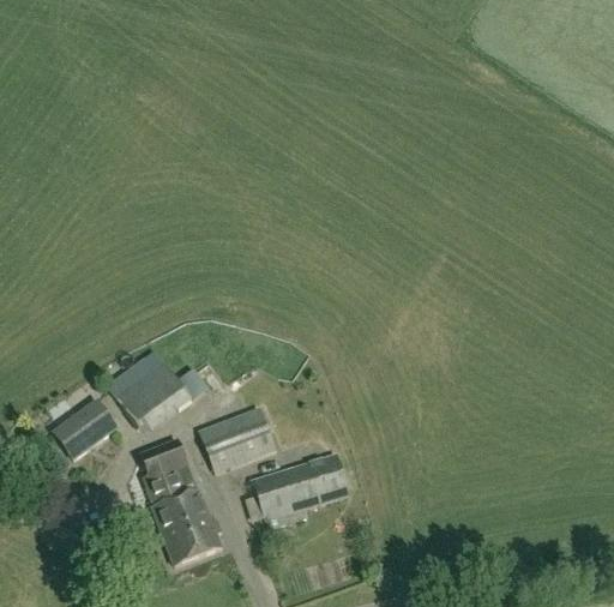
[(175,379),(163,362),(154,349),(106,385),(115,397),(137,426),(173,400),(179,408),(191,400),(209,388),(192,367),(175,379)]
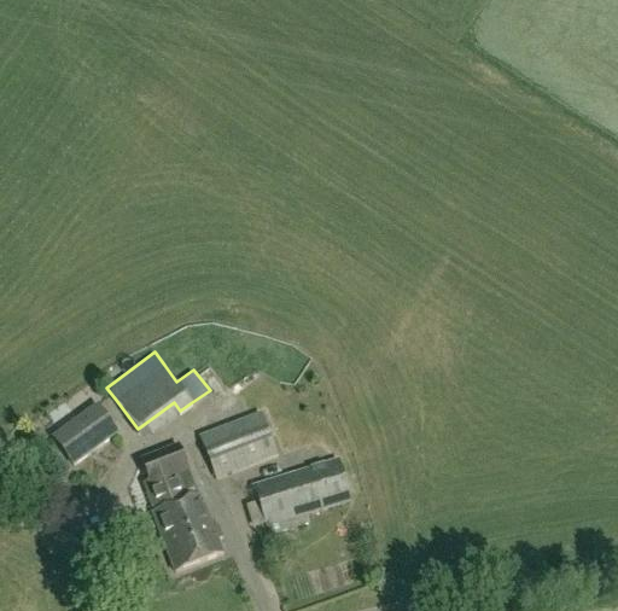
[(74,459),(117,428),(98,400),(54,431),(74,459)]
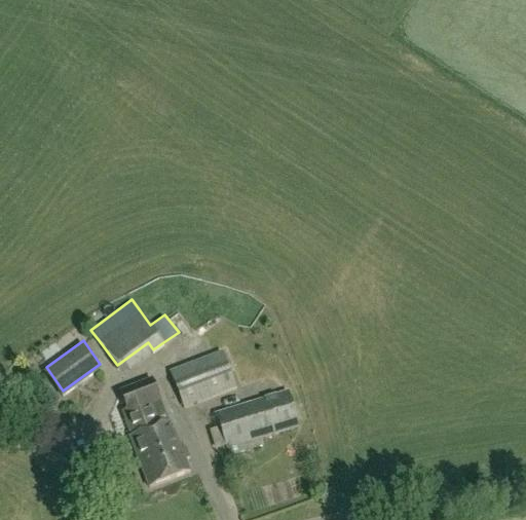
[(183,403),(235,383),(222,347),(170,368),(183,403)]
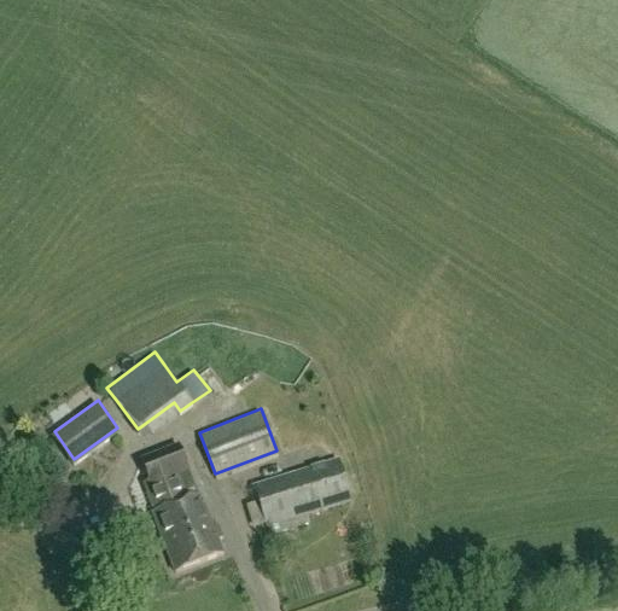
[(198,492),(179,441),(144,454),(143,454),(141,454),(150,476),(143,478),(153,508),(152,508),(175,568),(222,550),(216,535),(223,533),(219,521),(213,523),(200,490),(198,492)]
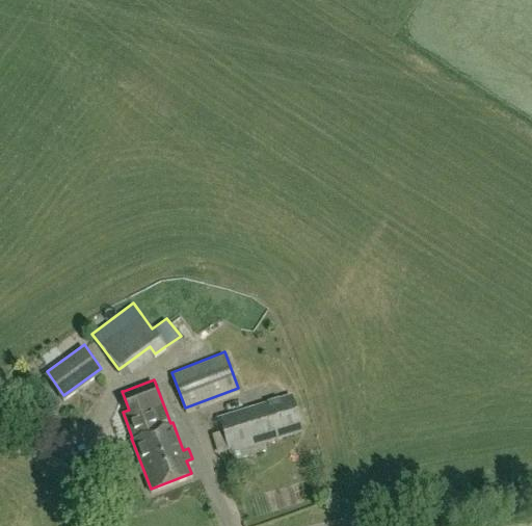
[(248,452),(246,445),(301,428),(290,392),(218,415),(230,451),(231,450),(233,457),(248,452)]
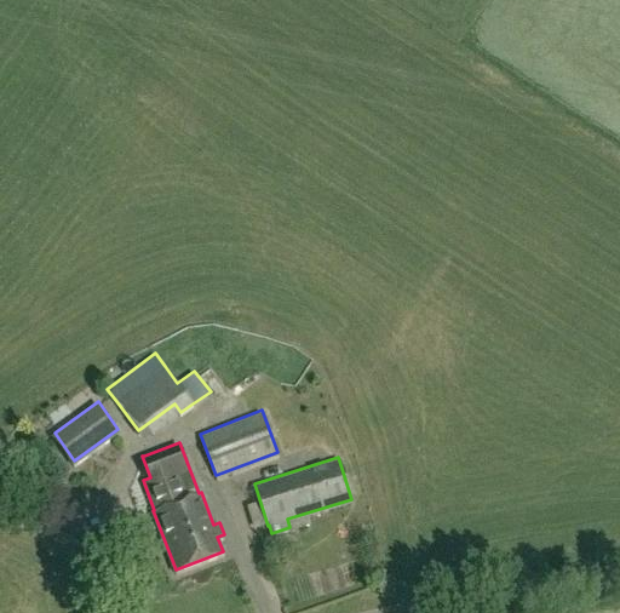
All buildings are outlined.
